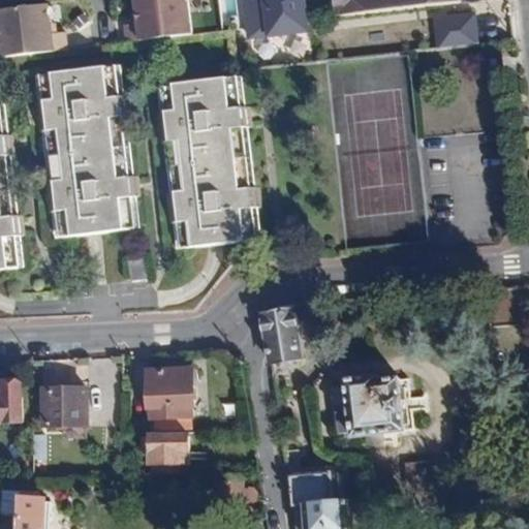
[(188,0),(130,0),(134,39),(192,34),(188,0)]
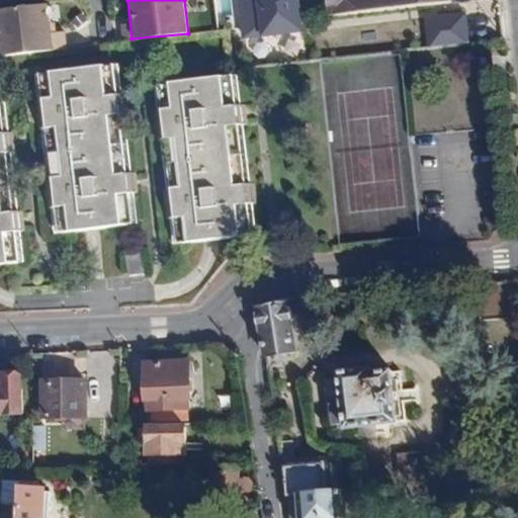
[(237,0),(242,38),(259,36),(304,30),(298,0),(237,0)]
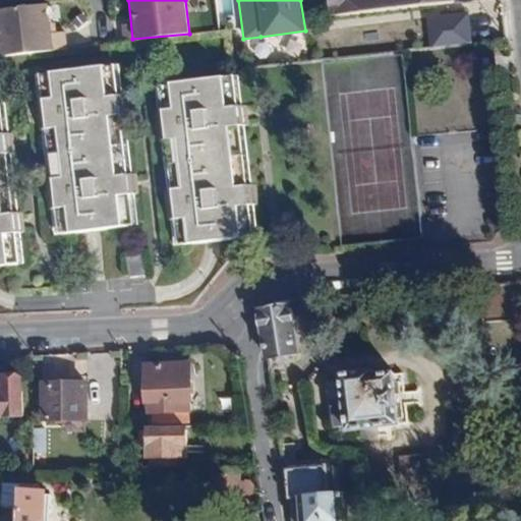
[(454,0),(327,0),(329,15),(455,3),(454,0)]
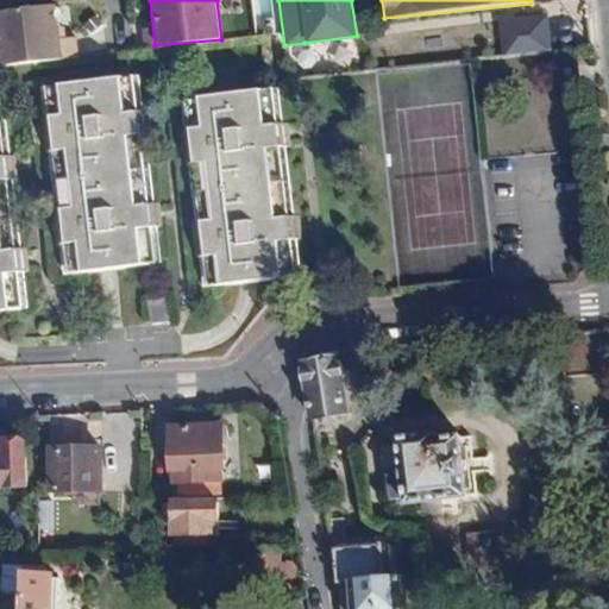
[(55,6),(0,12),(0,64),(61,57),(55,6)]
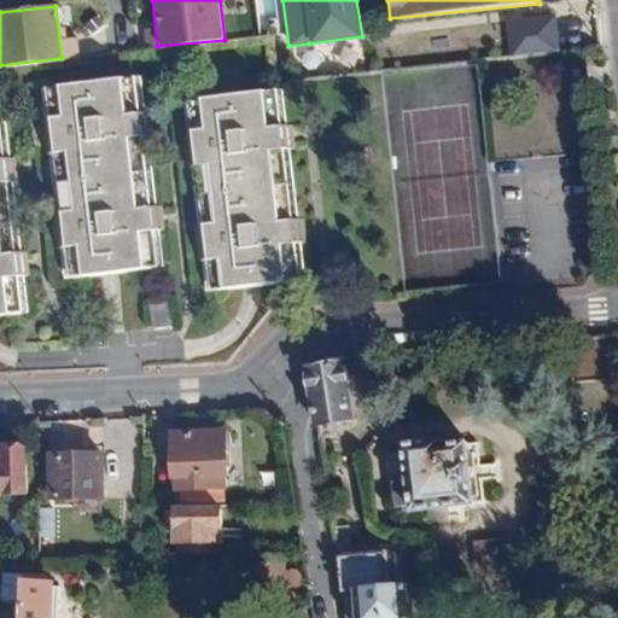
[(557,15),(506,19),(509,56),(559,51),(557,15)]
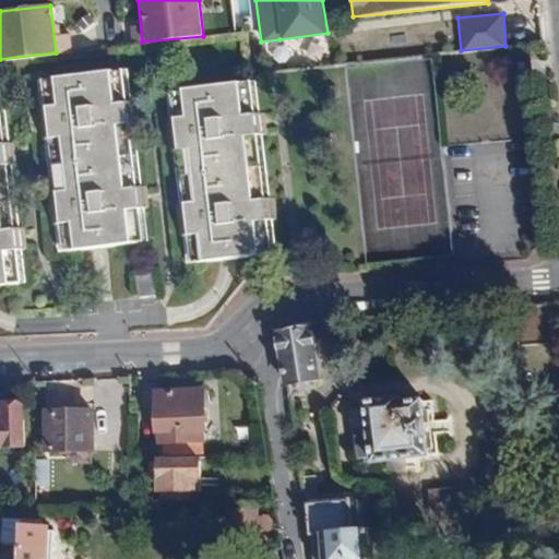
[(54,75),(58,104),(51,105),(56,139),(62,138),(69,189),(62,190),(68,221),(73,219),(76,247),(99,244),(139,238),(133,198),(122,114),(117,68),(54,75)]
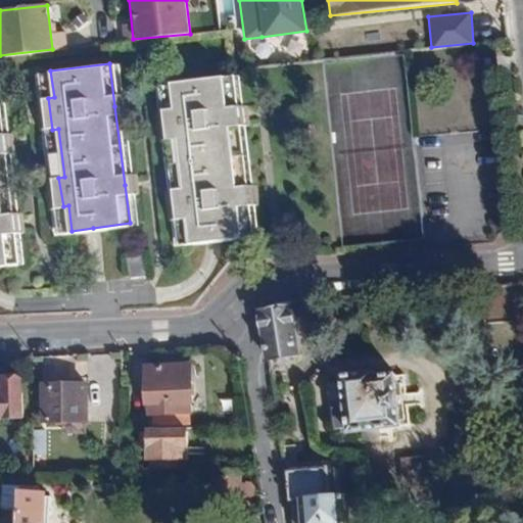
[(165,106),(161,107),(165,138),(170,138),(176,188),(172,189),(175,217),(179,217),(182,241),(210,238),(250,233),(245,196),(236,116),(231,75),(162,83),(165,106)]
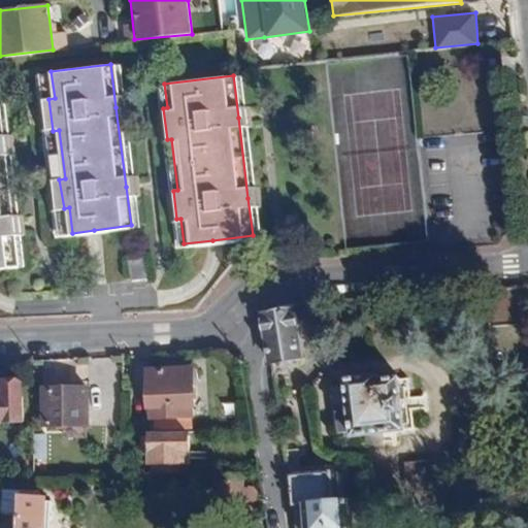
[(0,119),(0,267),(15,266),(11,225),(2,144),(0,119)]
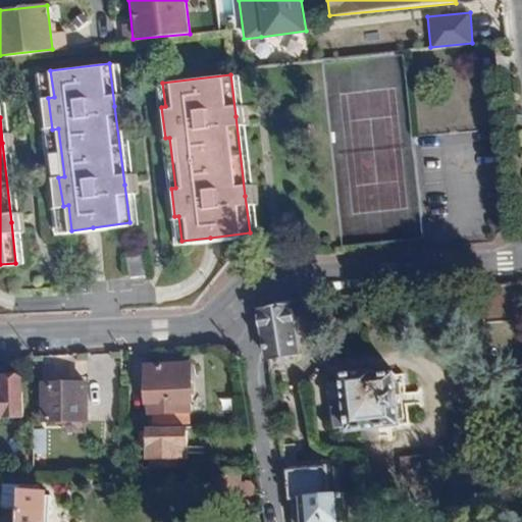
[(144,256),(128,258),(131,278),(146,276),(144,256)]
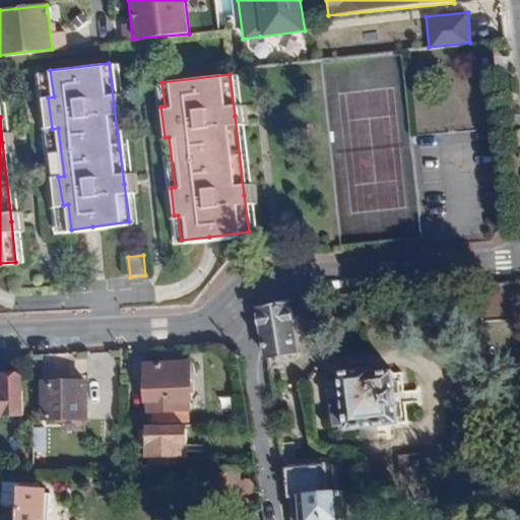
[(296,354),(289,302),(257,306),(263,359),(296,354)]
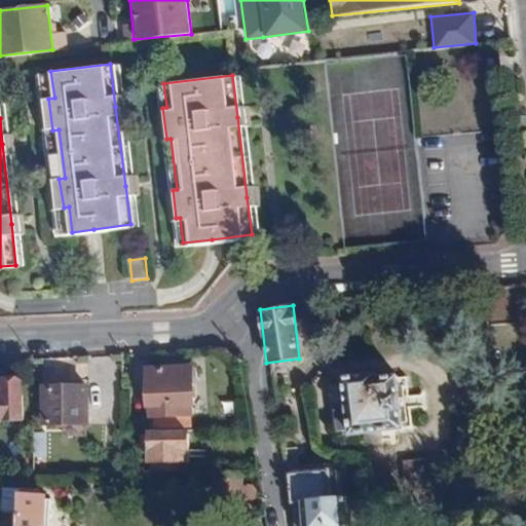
[(144,417),(193,416),(192,379),(192,365),(180,365),(144,366),(144,417)]
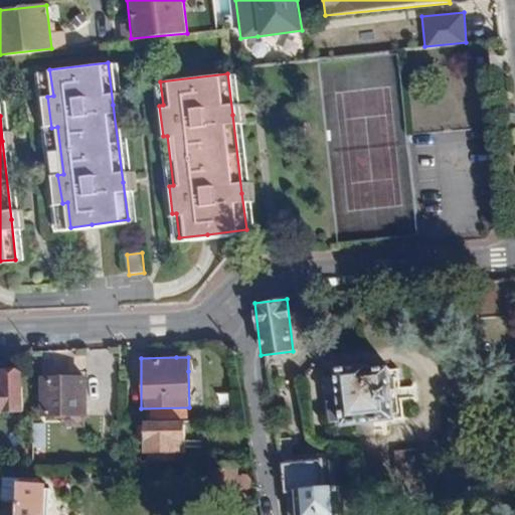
[(342,366),(343,373),(330,374),(334,419),(345,417),(348,421),(399,417),(395,368),(375,370),(374,362),(342,366)]
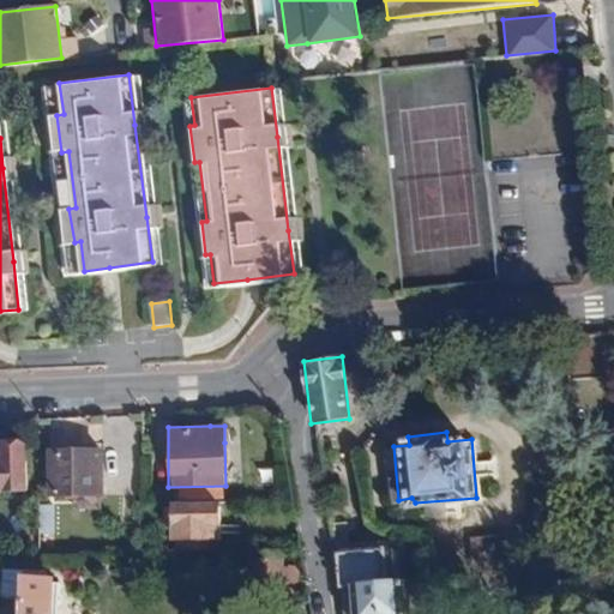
[(0,491),(26,491),(25,440),(0,440),(0,491)]
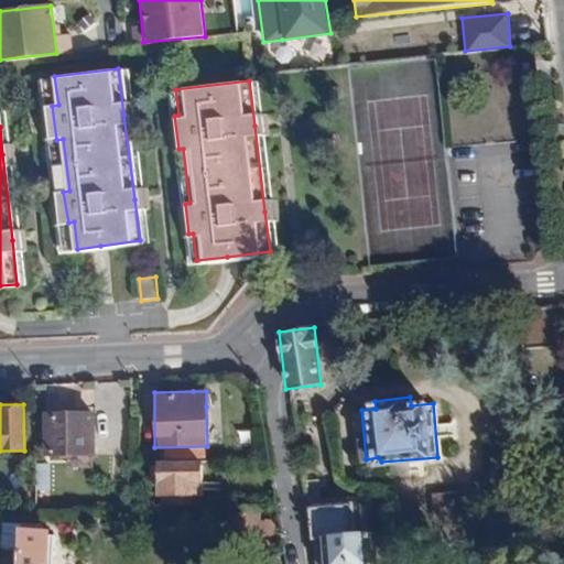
[(96,411),(43,411),(43,453),(95,454),(96,411)]
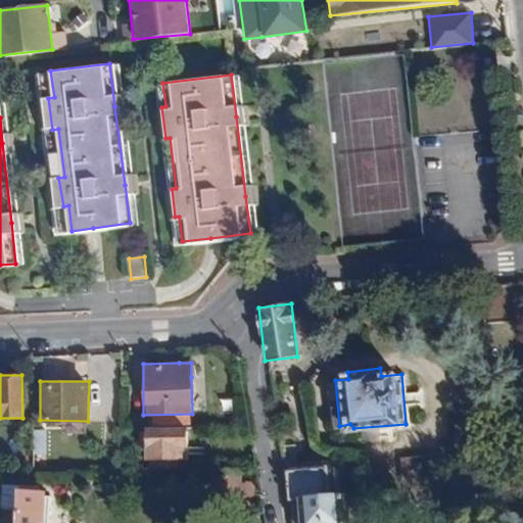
[(188,427),(144,428),(144,460),(181,460),(181,447),(188,447),(188,427)]
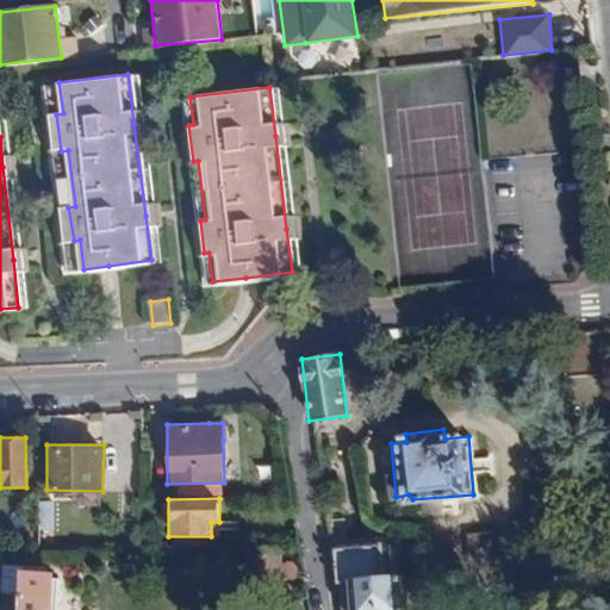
[(280,547),(248,547),(248,576),(279,577),(280,547)]
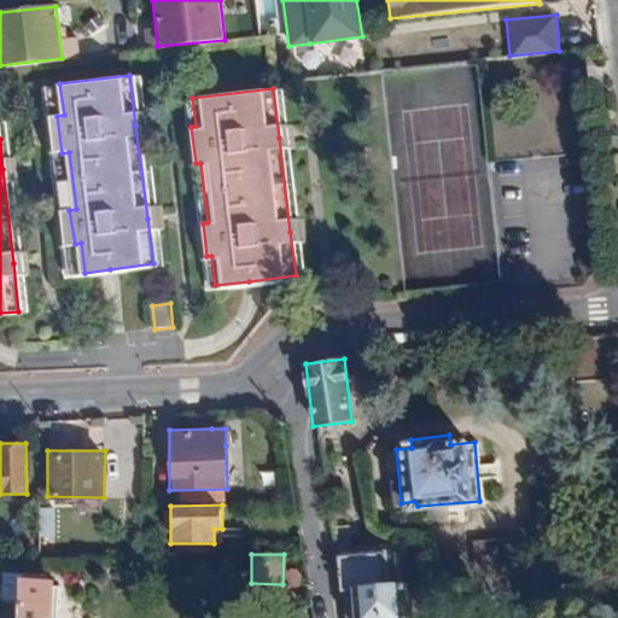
[(386,584),(385,554),(339,557),(340,587),(344,587),(351,587),(386,584)]
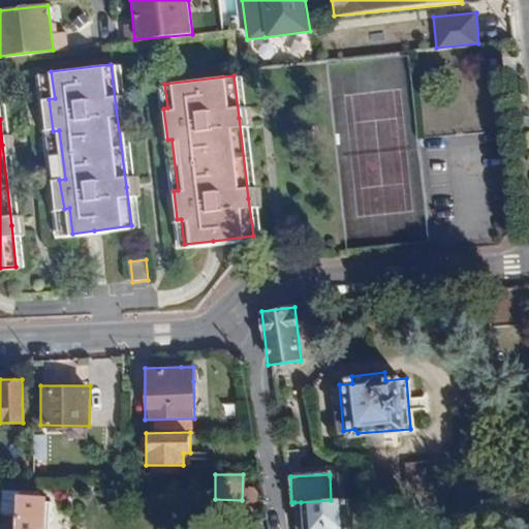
[(44,499),(17,500),(16,528),(42,528),(42,522),(53,523),(53,502),(45,502),(44,499)]
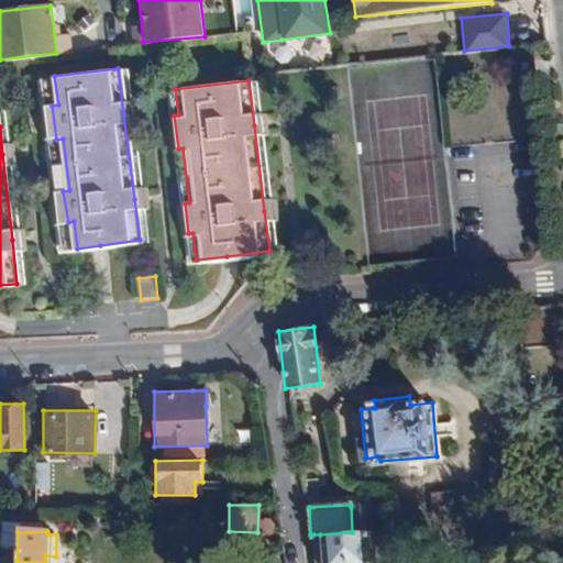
[(352,532),(320,534),(322,562),(364,562),(360,532),(352,532)]
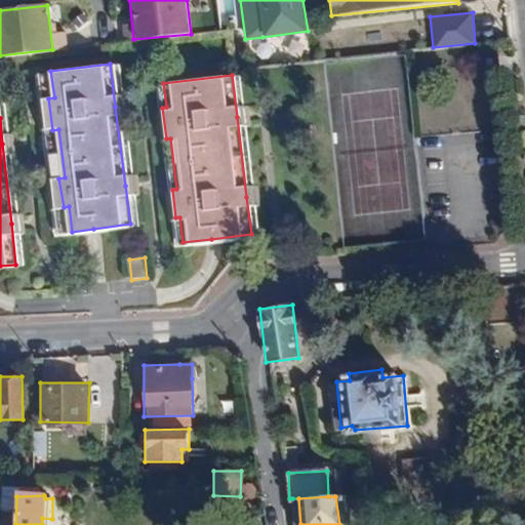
[(293,524),(300,524),(298,498),(292,498),(293,524)]
